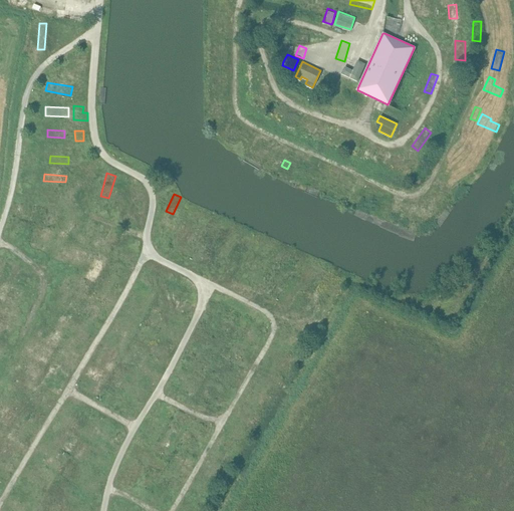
[(69,199),(67,220),(74,221),(76,200),(69,199)]
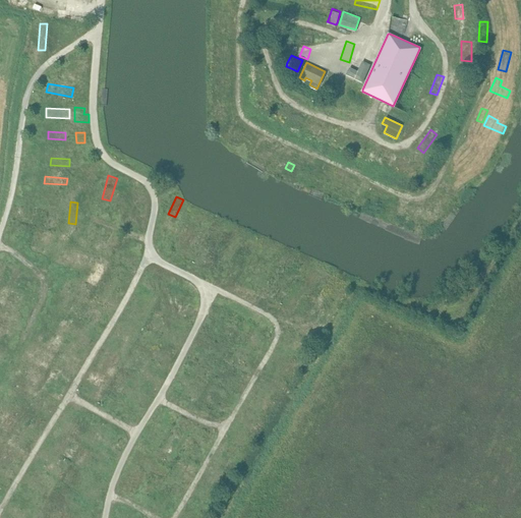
[(23,230),(25,223),(33,224),(36,213),(22,210),(17,229),(23,230)]
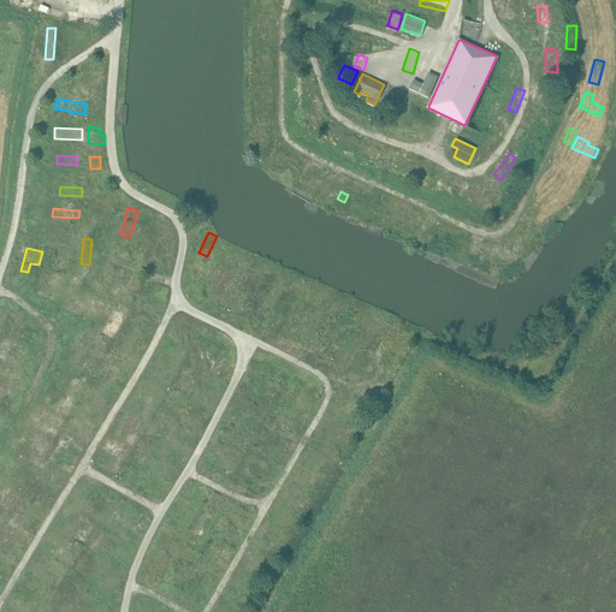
[(117,253),(106,278),(116,281),(126,257),(117,253)]
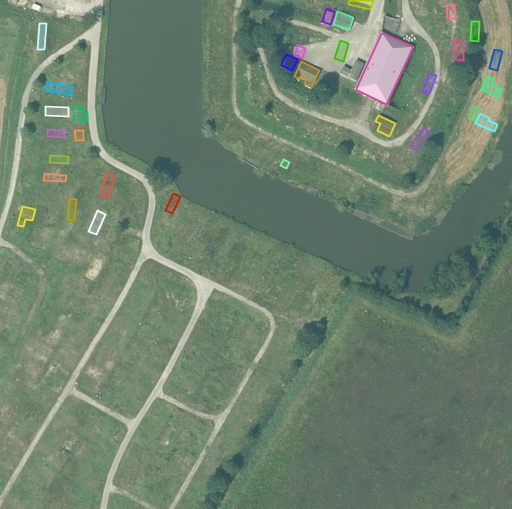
[(44,213),(42,220),(59,225),(61,217),(44,213)]
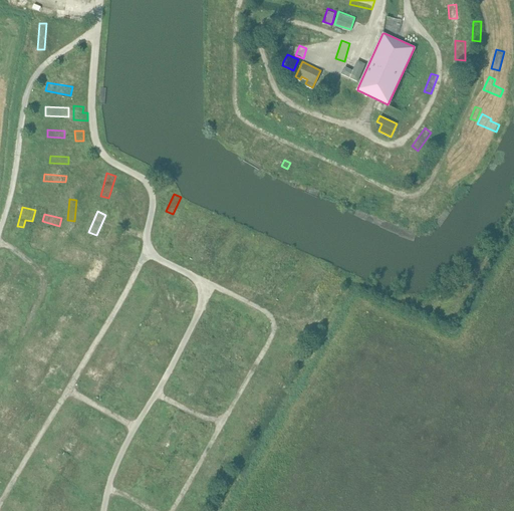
[(211,226),(221,231),(225,222),(215,218),(211,226)]
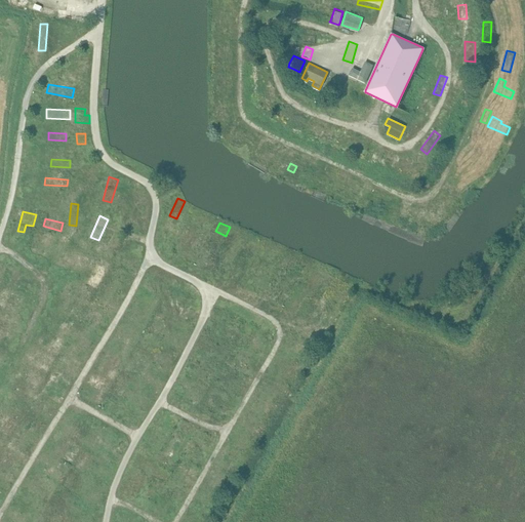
[(121,244),(128,228),(121,225),(114,240),(121,244)]
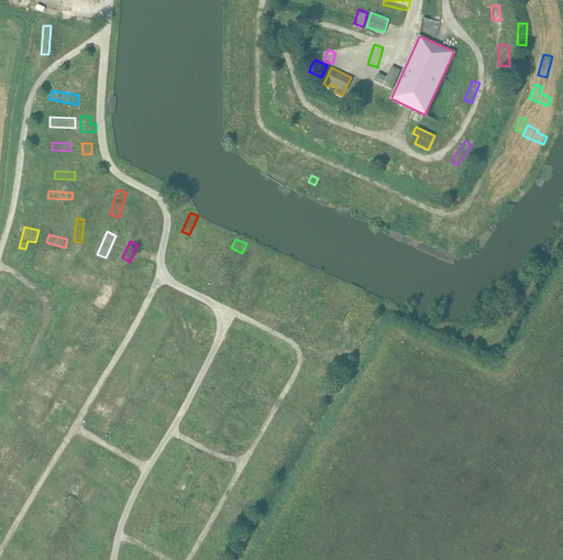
[(143,243),(140,251),(146,254),(150,246),(143,243)]
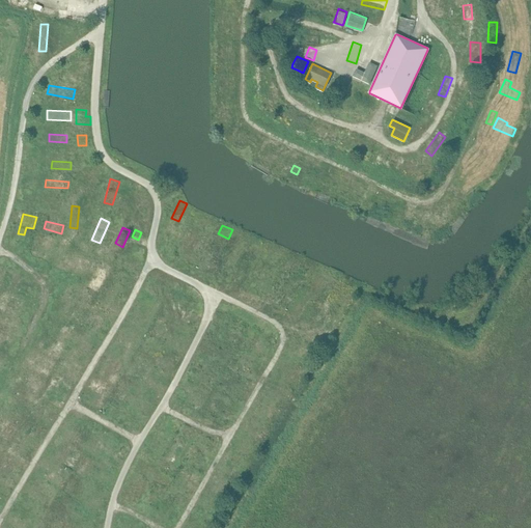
[(72,235),(66,258),(74,259),(79,238),(72,235)]
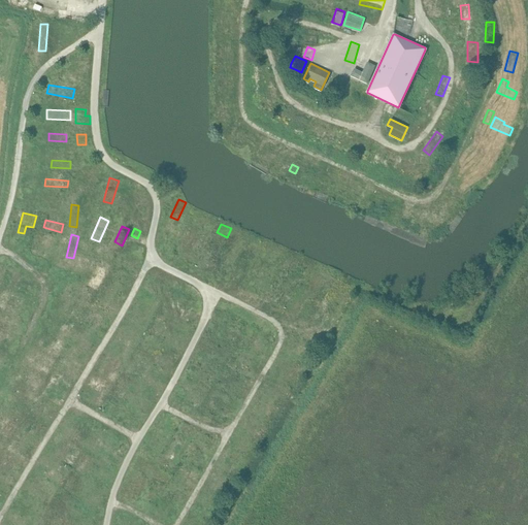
[(146,252),(133,245),(136,239),(130,236),(124,249),(143,258),(146,252)]
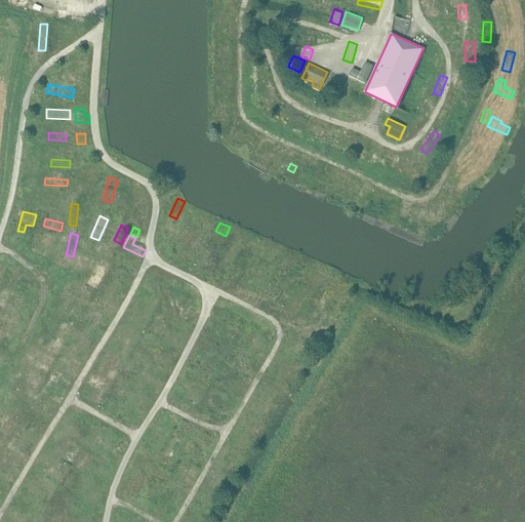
[(240,258),(247,237),(240,235),(233,255),(240,258)]
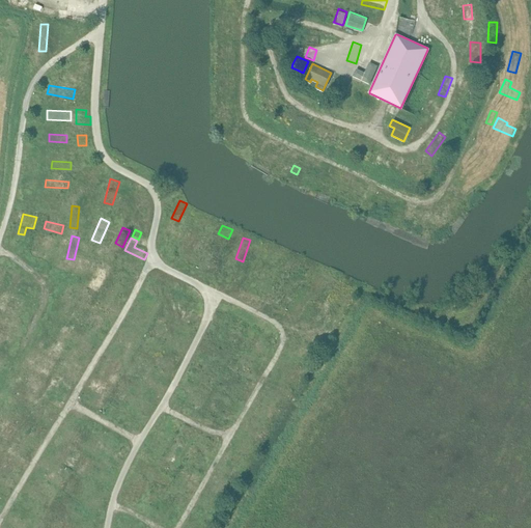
[(251,246),(257,249),(260,243),(255,240),(251,246)]
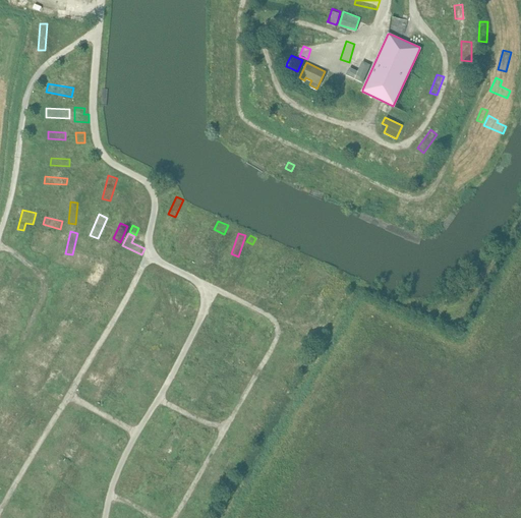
[(154,265),(150,271),(168,281),(172,274),(154,265)]
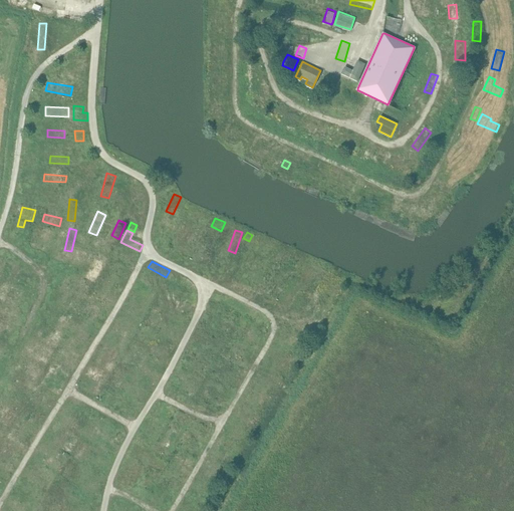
[(93,283),(96,275),(75,266),(71,273),(93,283)]
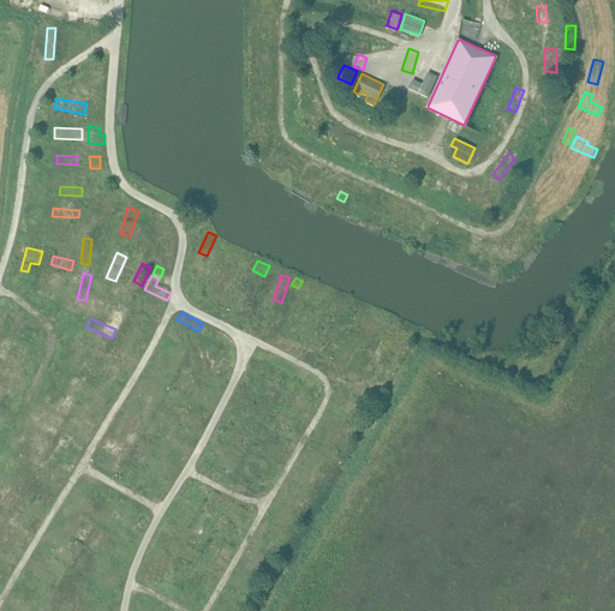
[(39,355),(42,348),(35,346),(39,339),(23,331),(16,346),(39,355)]
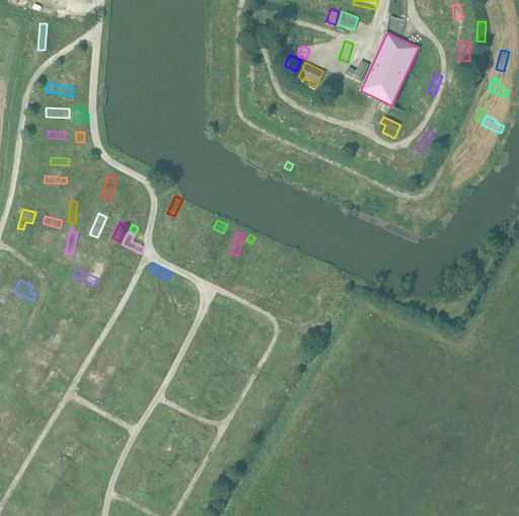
[(118,299),(123,292),(101,280),(97,288),(118,299)]
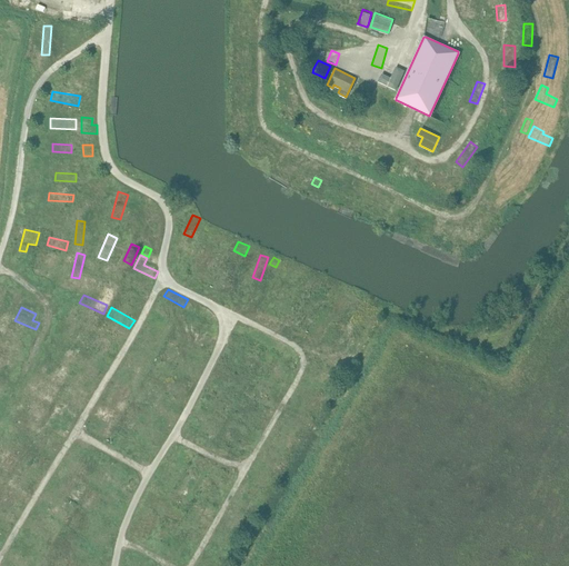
[(170,319),(173,313),(167,308),(163,315),(170,319)]
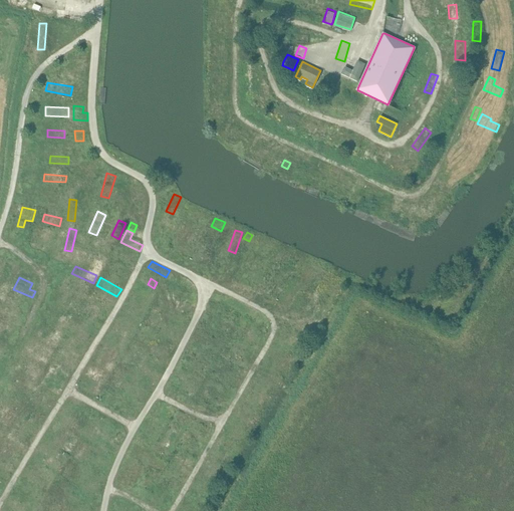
[(266,279),(261,288),(269,293),(274,284),(266,279)]
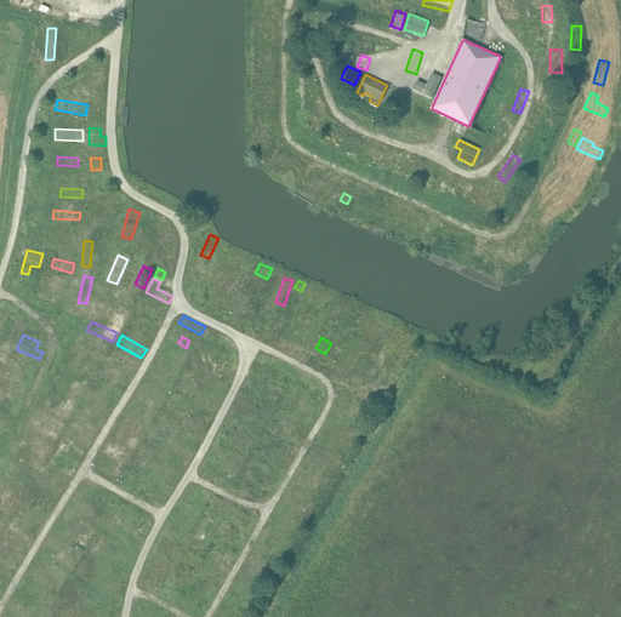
[(232,363),(234,355),(204,343),(200,352),(232,363)]
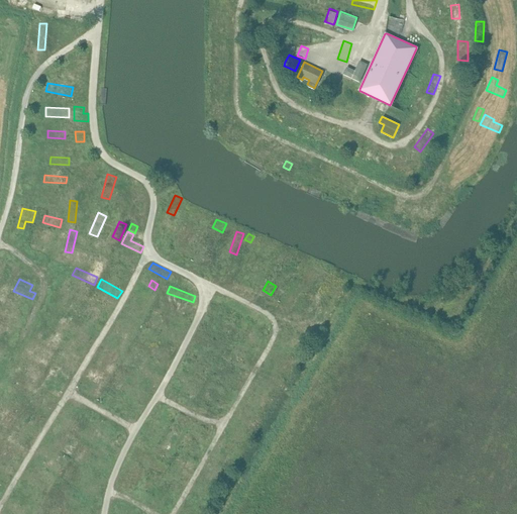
[(140,288),(137,295),(154,303),(158,296),(140,288)]
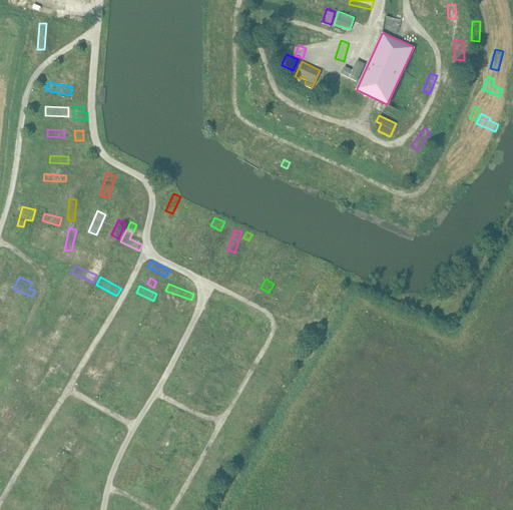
[(274,286),(271,293),(277,296),(281,290),(274,286)]
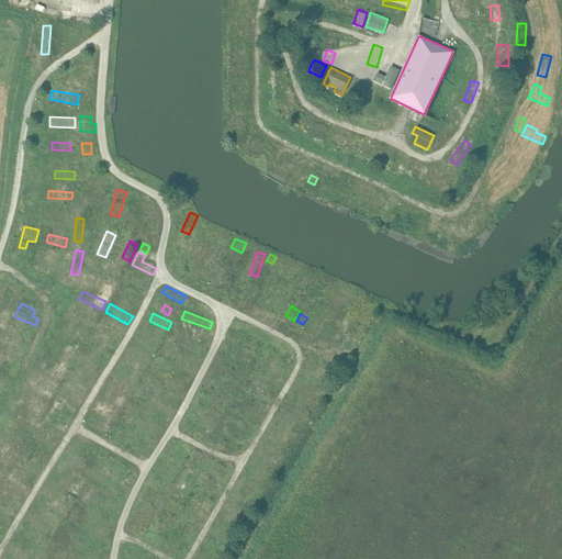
[(67,320),(64,328),(87,337),(90,328),(67,320)]
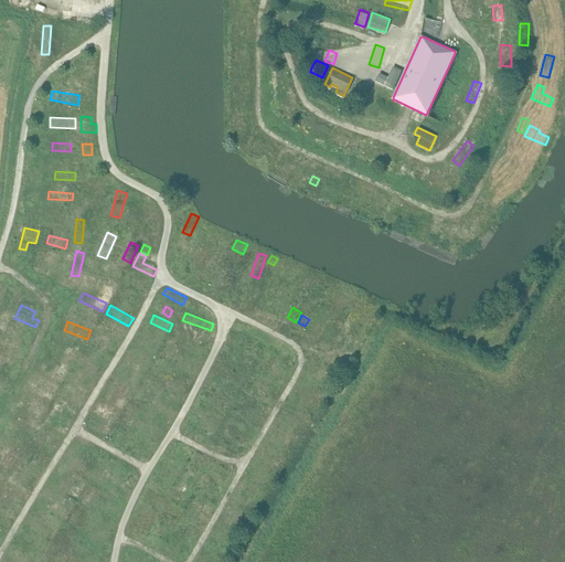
[(117,342),(120,336),(99,326),(96,332),(117,342)]
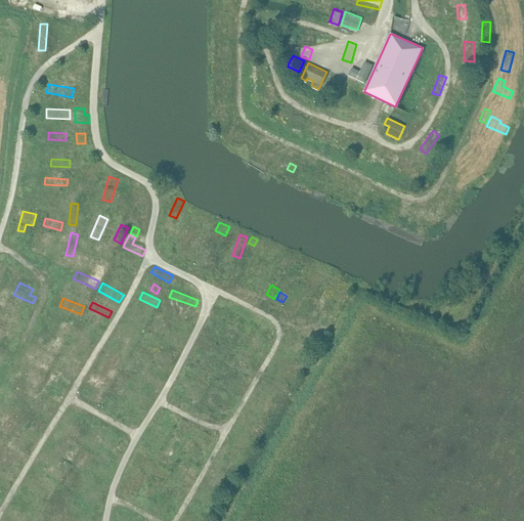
[(6,304),(4,313),(20,318),(24,310),(6,304)]
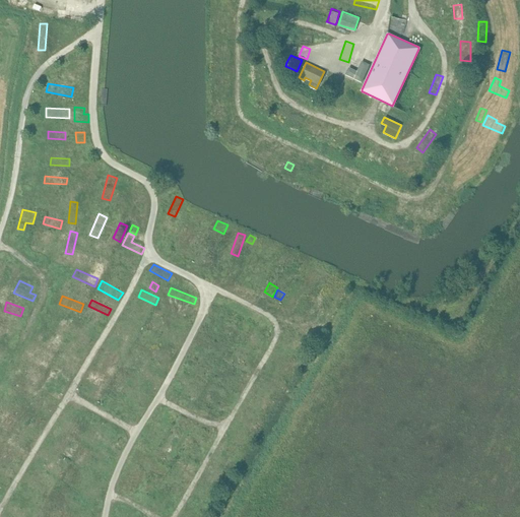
[(171,302),(168,310),(178,314),(181,306),(171,302)]
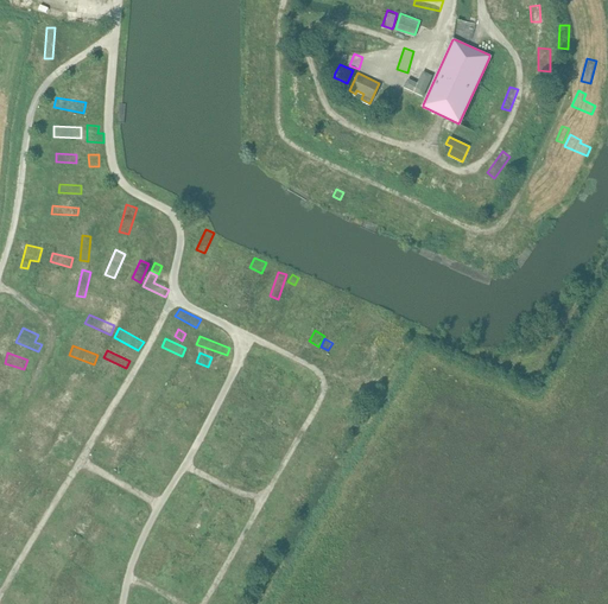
[(70,364),(77,369),(82,362),(75,357),(70,364)]
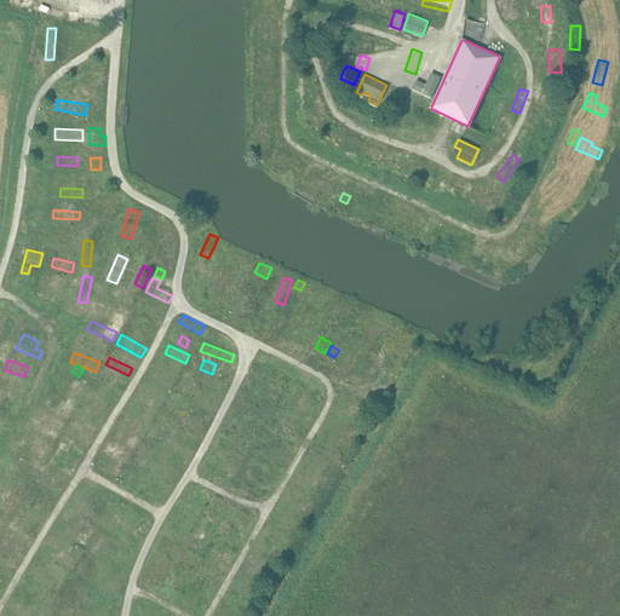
[(174,364),(167,374),(174,379),(181,369),(174,364)]
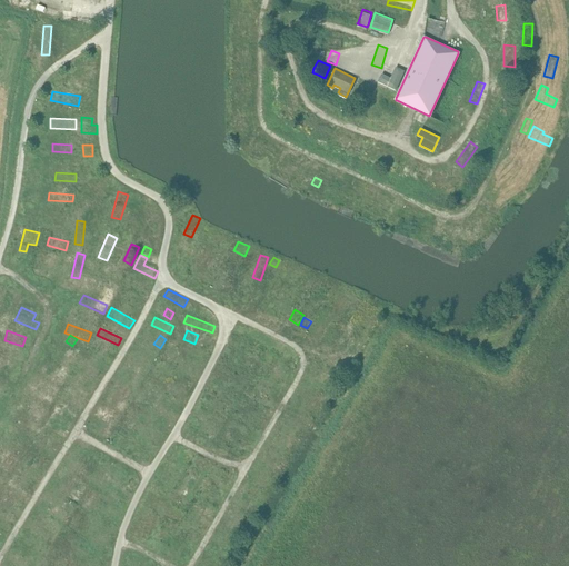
[(95,338),(90,346),(99,351),(103,343),(95,338)]
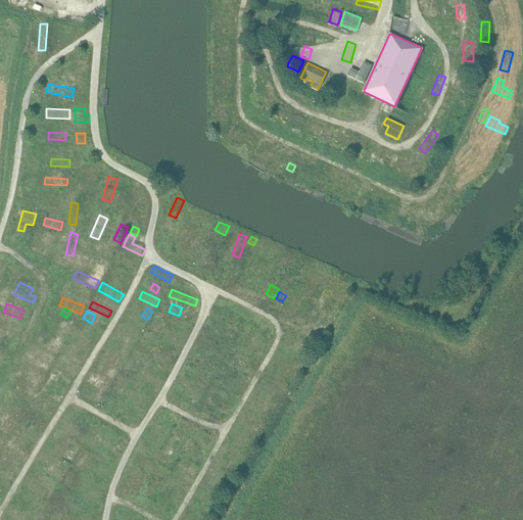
[(184,331),(188,323),(164,312),(161,320),(184,331)]
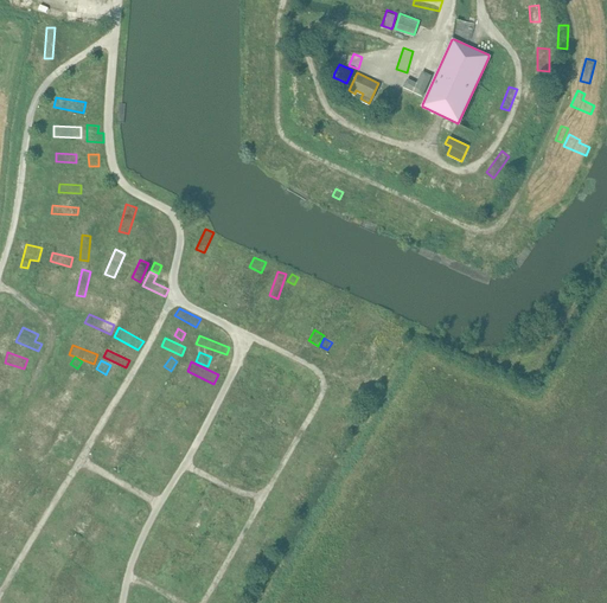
[(72,383),(77,376),(57,363),(52,370),(72,383)]
